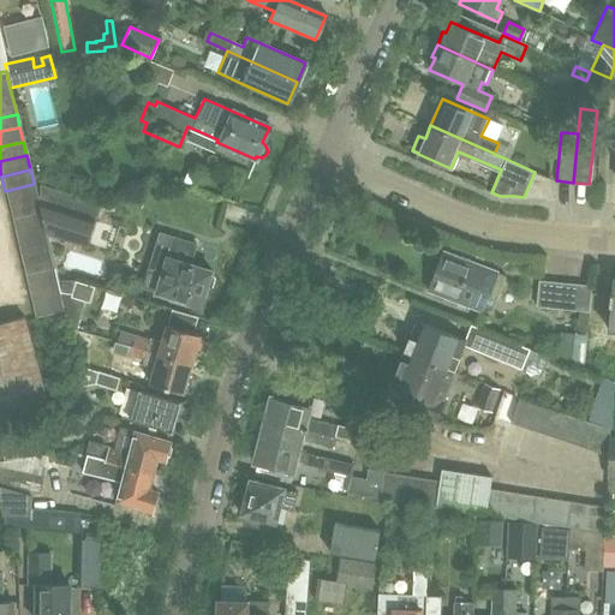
[(5,191),(9,204),(36,198),(34,184),(5,191)]
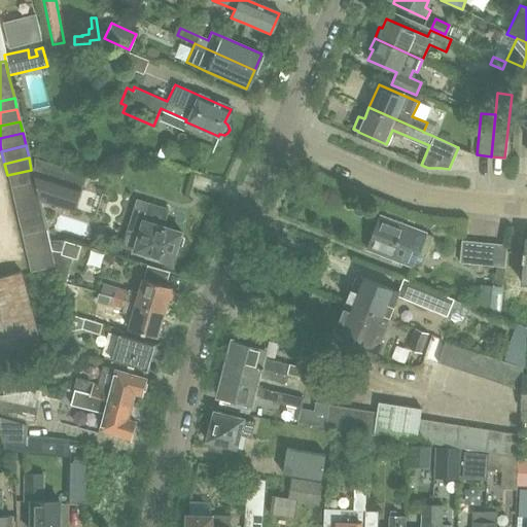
[(73,211),(84,174),(35,159),(34,172),(41,203),(44,203),(73,211)]
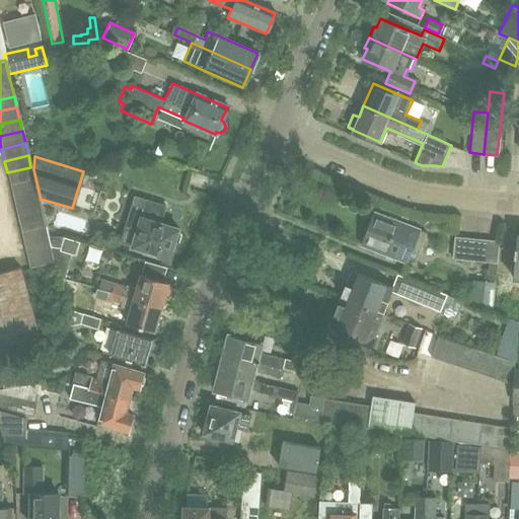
[(7,172),(10,184),(33,179),(30,167),(7,172)]
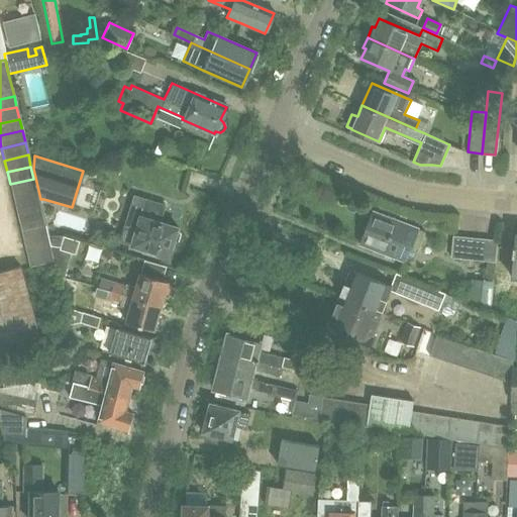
[(12,196),(36,190),(33,179),(10,184),(12,196)]
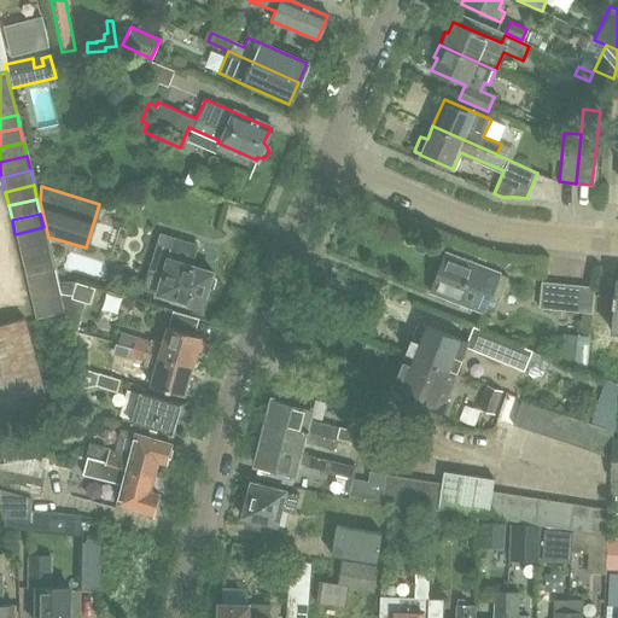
[(15,234),(18,249),(46,242),(44,227),(15,234)]
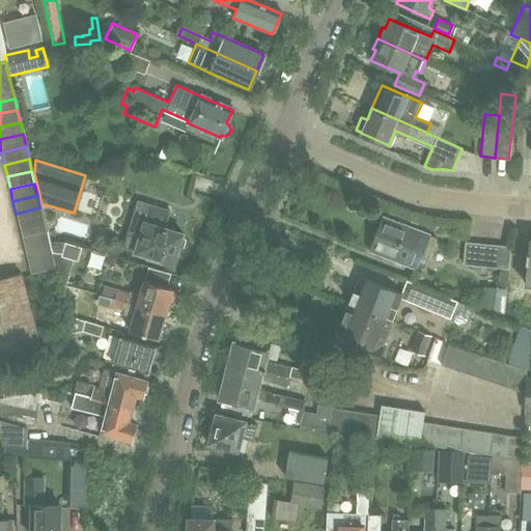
[(180,236),(182,234),(163,228),(169,211),(138,200),(122,248),(172,264),(177,249),(182,247),(184,241),(180,236)]
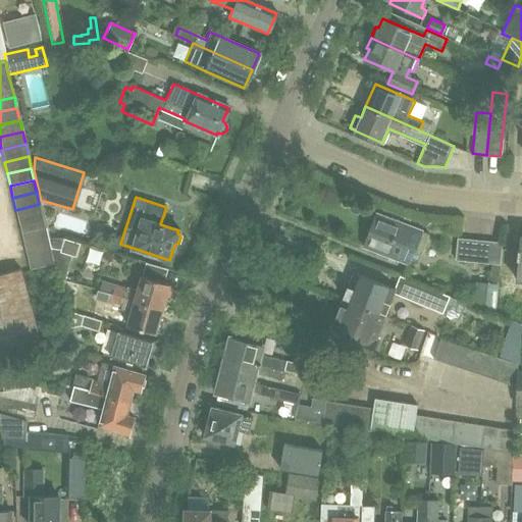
[(15,210),(18,221),(42,216),(39,204),(15,210)]
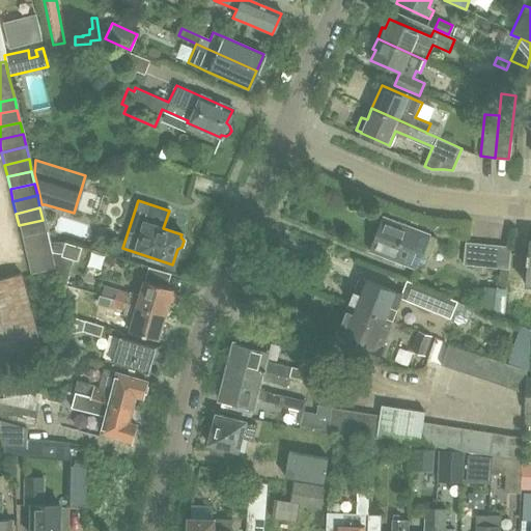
[(369,252),(411,267),(417,269),(419,261),(427,264),(437,239),(429,236),(422,233),(382,219),(369,252)]
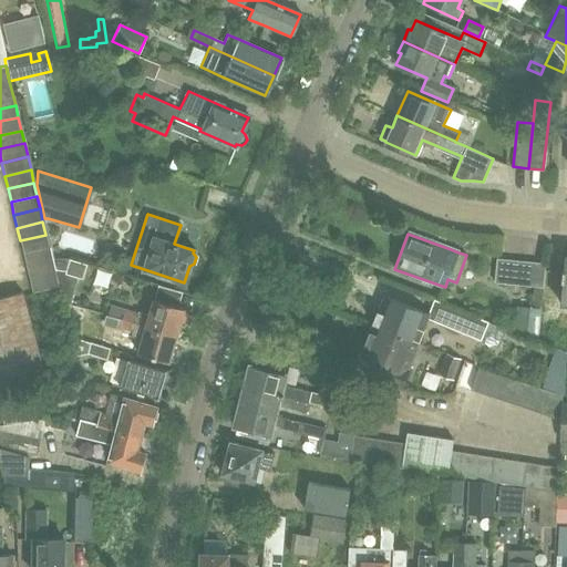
[(49,248),(45,235),(20,240),(22,254),(49,248)]
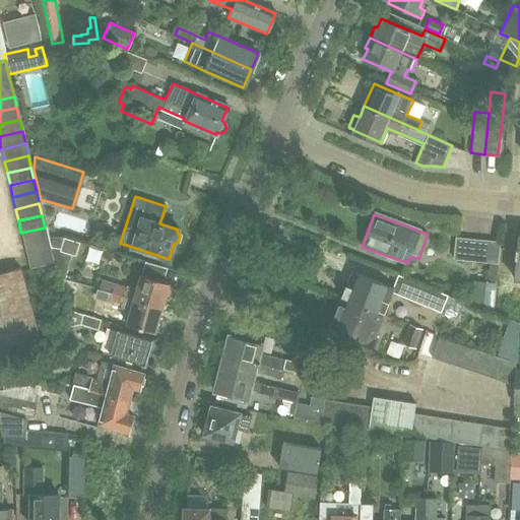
[(20,233),(23,245),(47,239),(45,228),(20,233)]
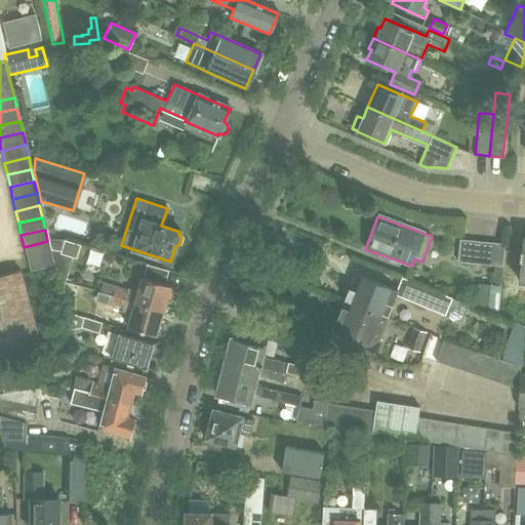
[(81,245),(64,240),(59,253),(72,256),(77,258),(81,245)]
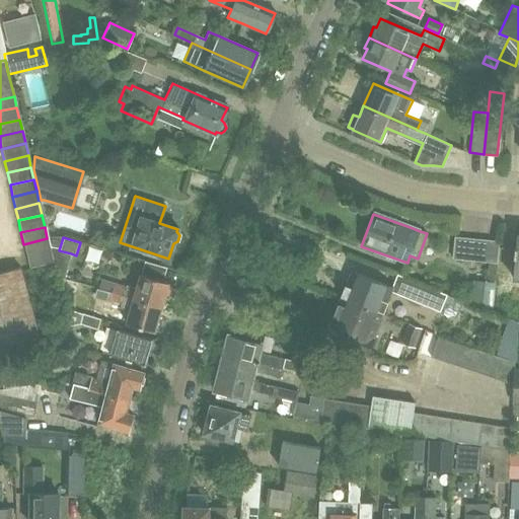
[(452,258),(464,260),(466,238),(454,237),(452,258)]
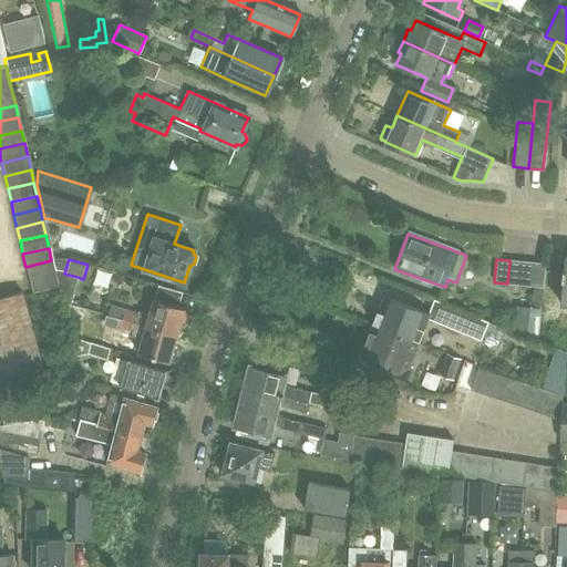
[(26,267),(29,280),(54,274),(51,260),(26,267)]
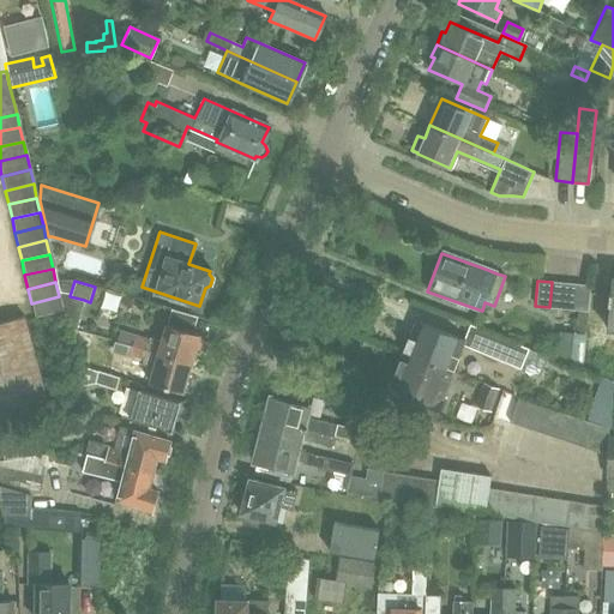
[(549,307),(563,308),(565,283),(552,282),(549,307)]
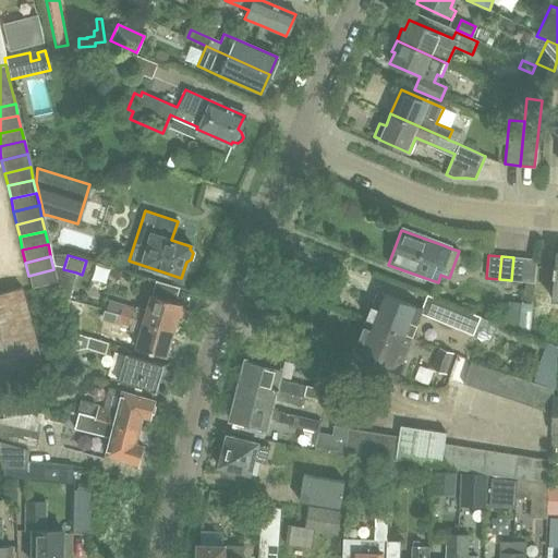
[(511,280),(523,281),(525,258),(513,257),(511,280)]
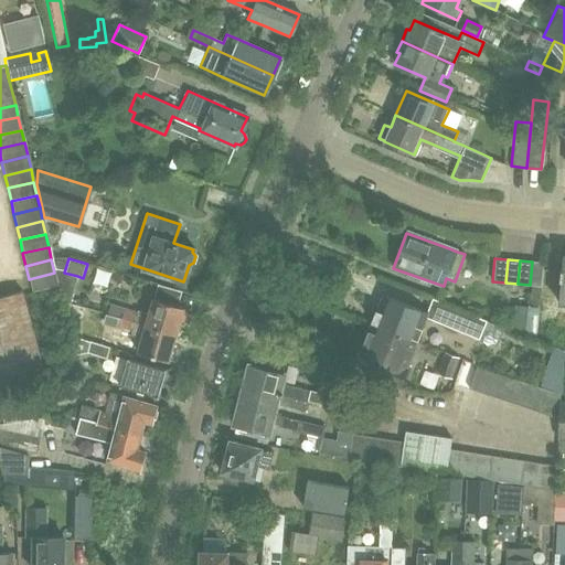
[(543,263),(532,262),(530,285),(541,286),(543,263)]
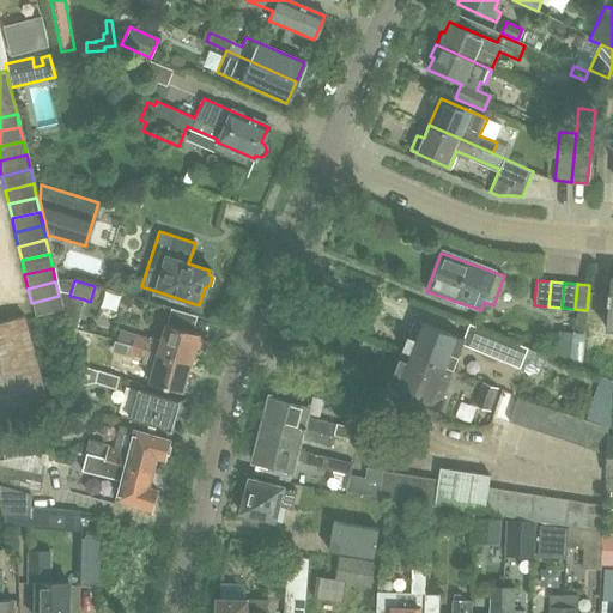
[(34,317),(62,310),(59,296),(31,303),(34,317)]
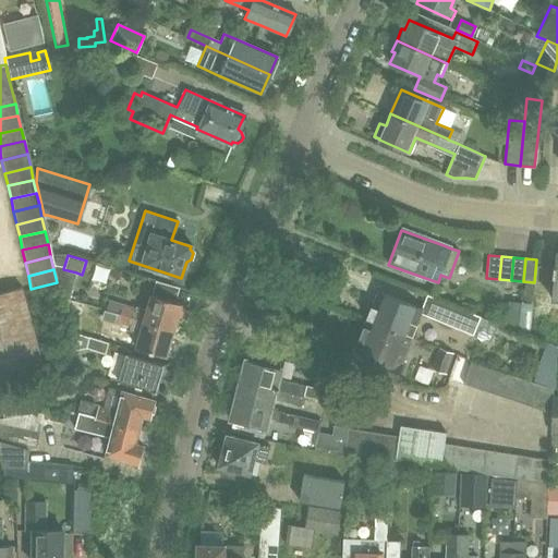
[(0,396),(45,384),(19,290),(0,294),(0,396)]
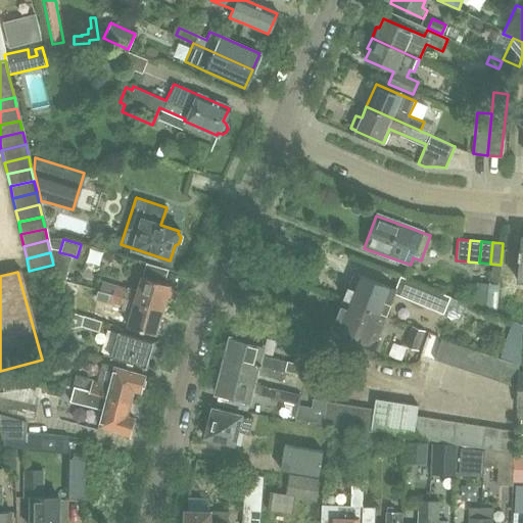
[(353,274),(343,300),(365,310),(384,318),(395,290),(353,274)]
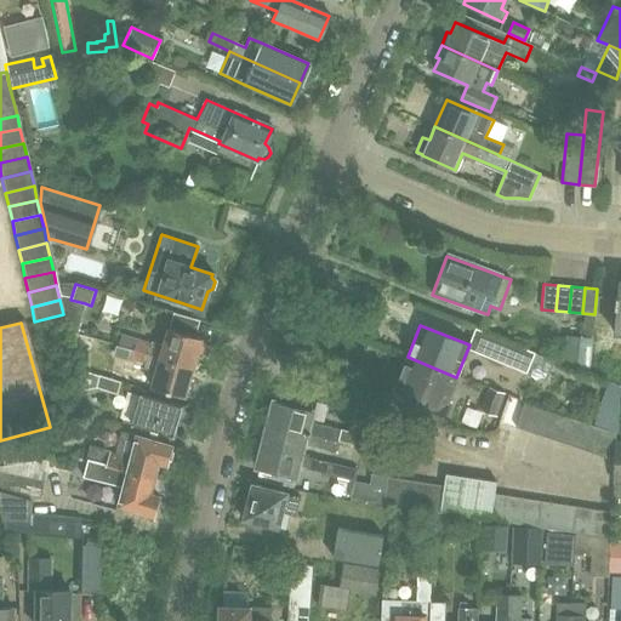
[(153,345),(137,340),(134,349),(193,366),(201,337),(169,328),(164,342),(154,340),(153,345)]
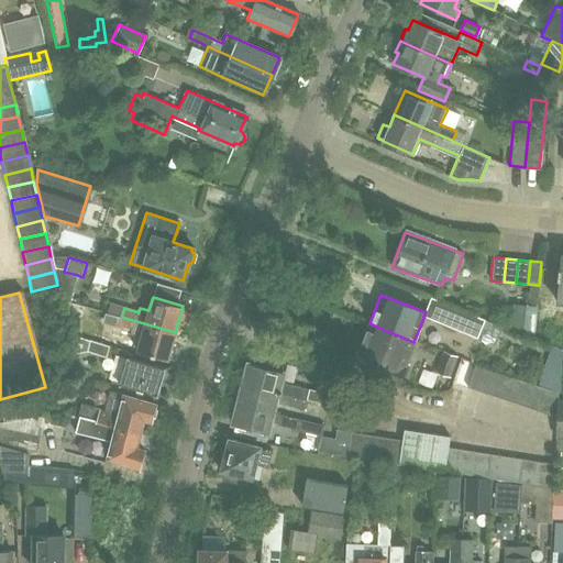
[(434,300),(428,318),(498,345),(506,328),(434,300)]
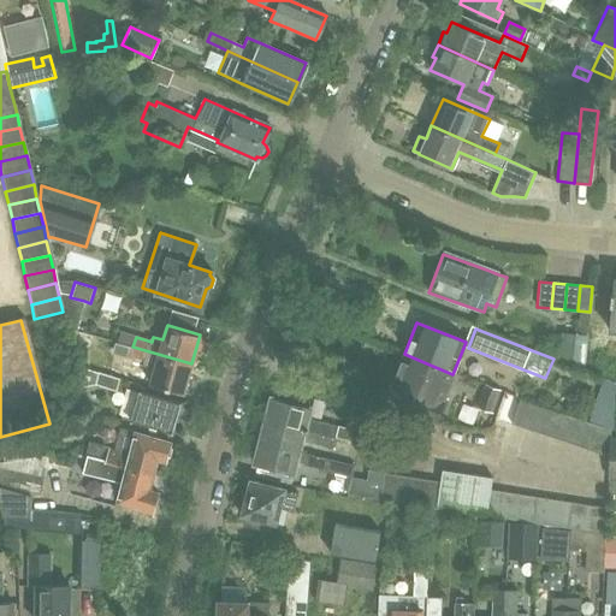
[(584,369),(587,337),(564,335),(562,361),(584,369)]
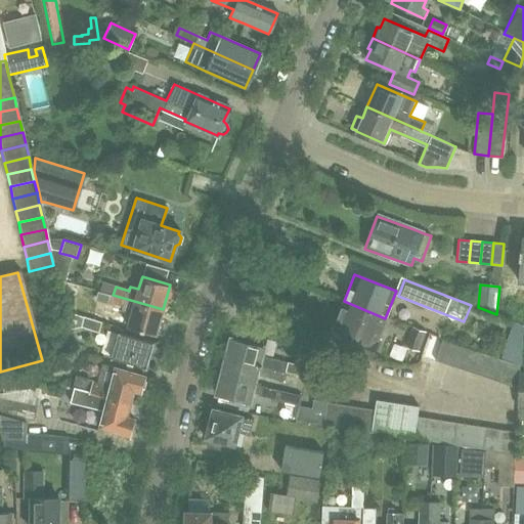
[(156,335),(163,309),(113,295),(100,291),(97,299),(124,307),(123,312),(131,314),(128,326),(156,335)]
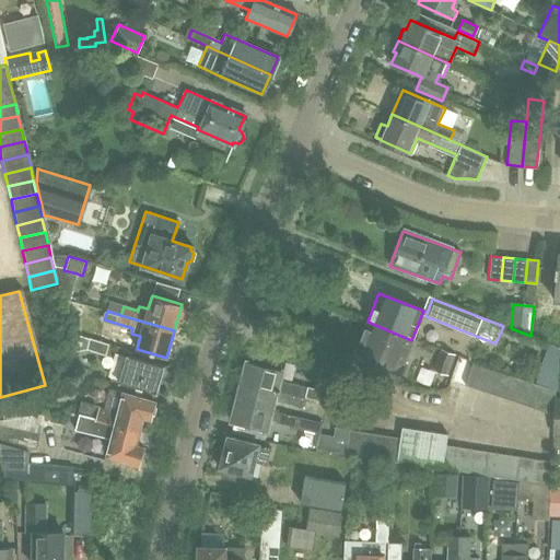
[(356,346),(348,364),(397,384),(404,365),(401,364),(411,340),(391,331),(368,322),(358,347),(356,346)]
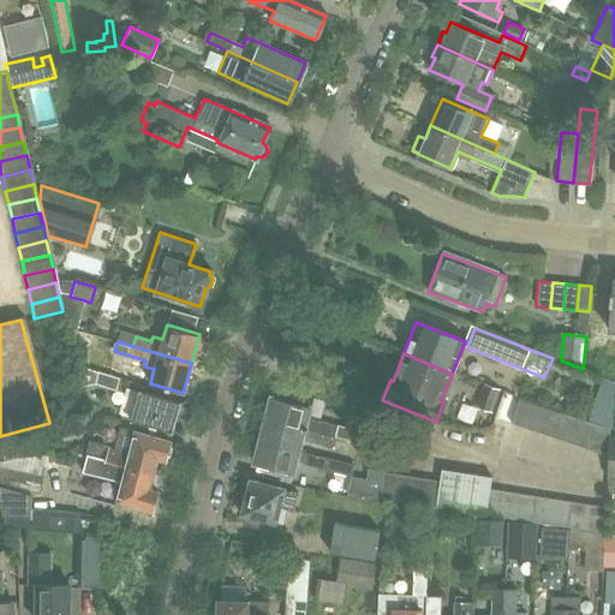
[(77,364),(82,386),(97,383),(114,388),(118,378),(77,364)]
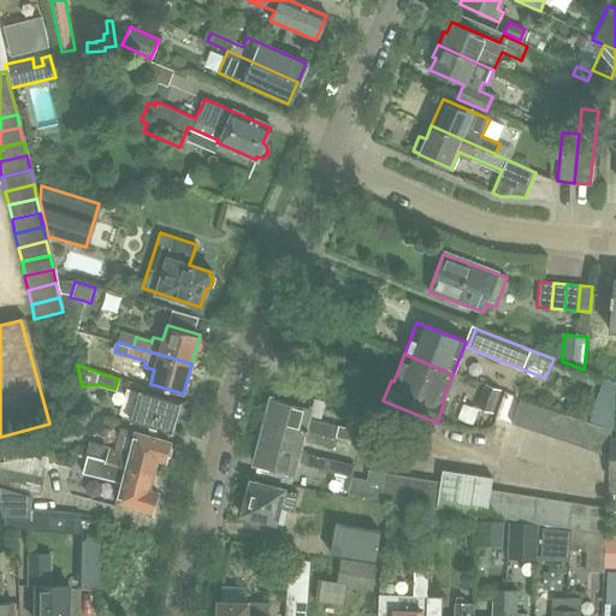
[(490,413),(499,390),(486,385),(477,407),(490,413)]
